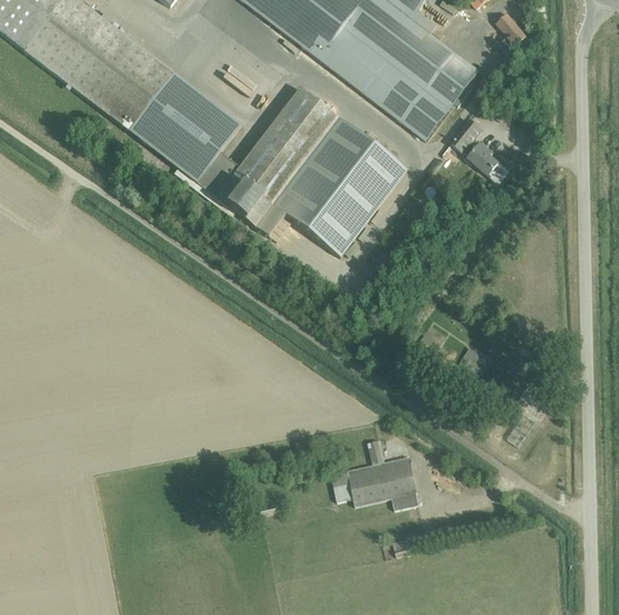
[(0,32),(22,49),(127,130),(130,131),(195,180),(253,225),(270,202),(338,256),(405,168),(298,87),(238,166),(218,151),(240,124),(78,0),(0,0),(0,32)]
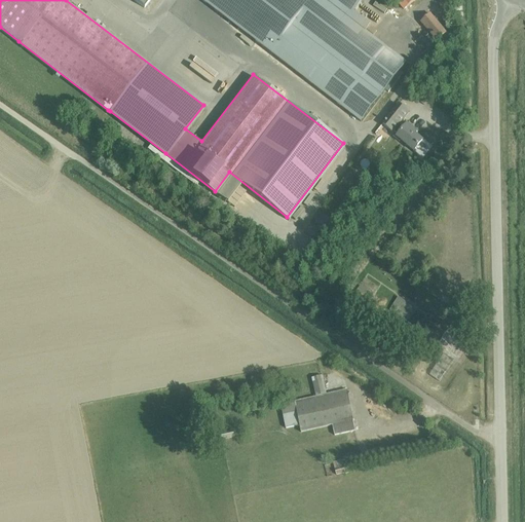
[(353,9),(361,0),(204,0),(361,118),(406,60),(365,28),(369,22),(353,9)]
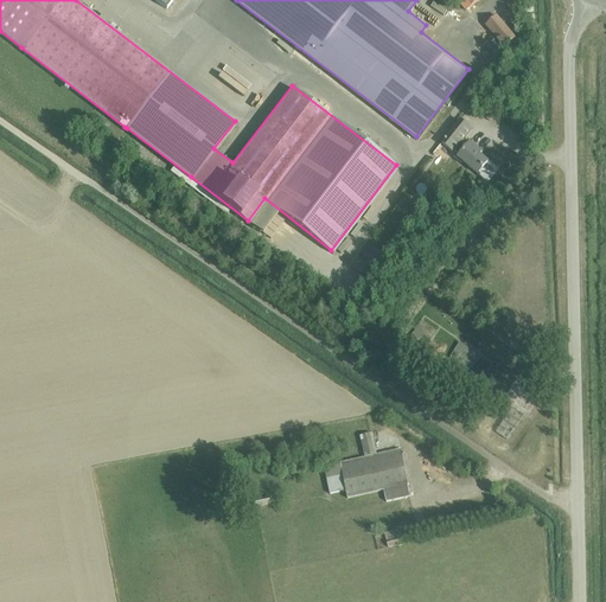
[(485,21),(504,44),(515,34),(496,12),(485,21)]
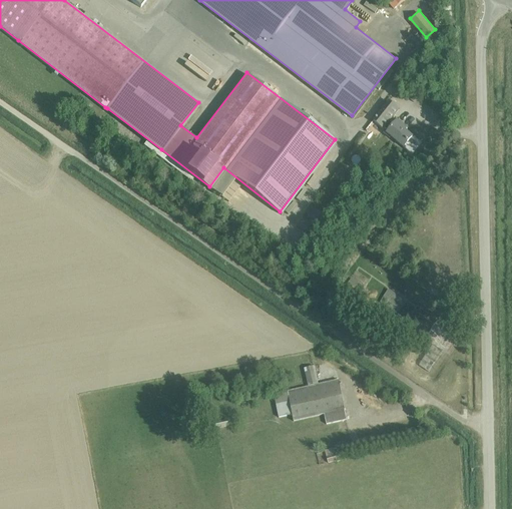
[(386,131),(398,140),(402,144),(411,133),(404,128),(406,125),(392,114),(398,106),(388,99),(373,118),(382,125),(383,124),(388,128),(386,131)]
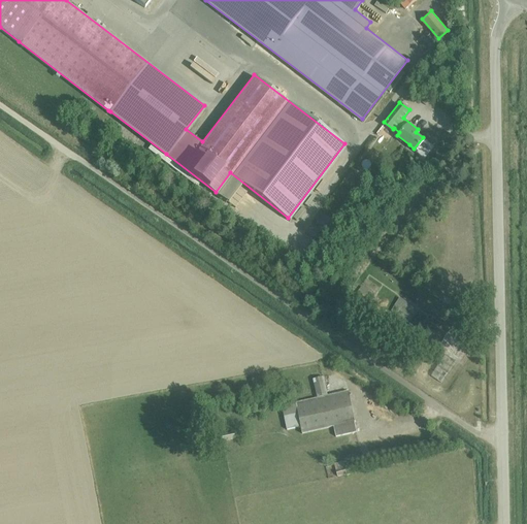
[(390,307),(407,319),(417,306),(399,294),(390,307)]
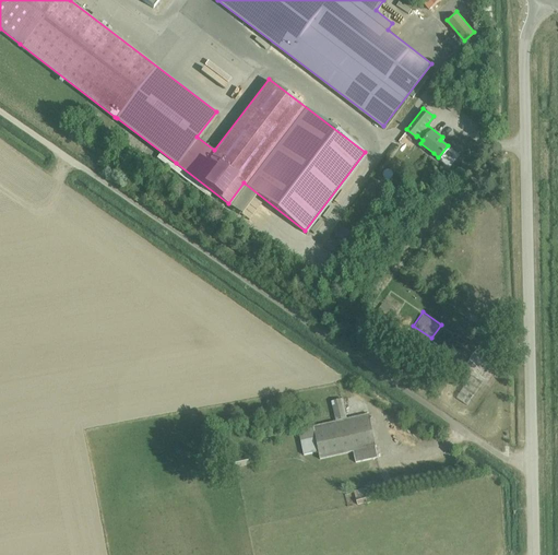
[(331,400),(333,411),(335,418),(345,416),(341,398),(331,400)]
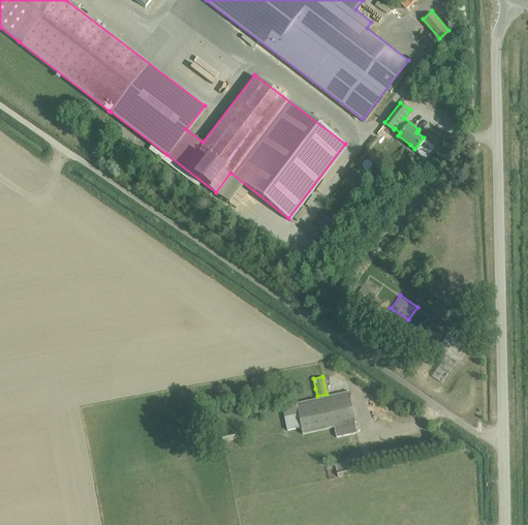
[(302,431),(334,425),(336,435),(356,430),(353,420),(347,390),(282,405),(284,415),(287,427),(301,424),(302,431)]
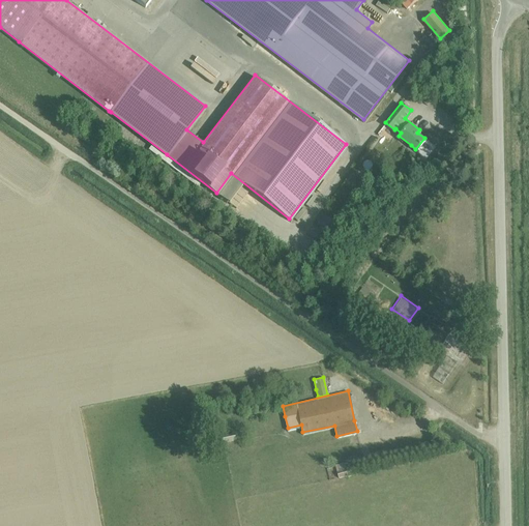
[(235,437),(234,430),(224,432),(225,439),(235,437)]
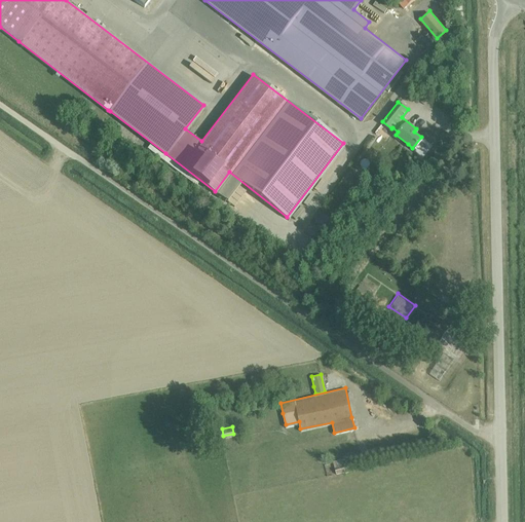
[(342,455),(335,456),(336,469),(344,468),(342,455)]
